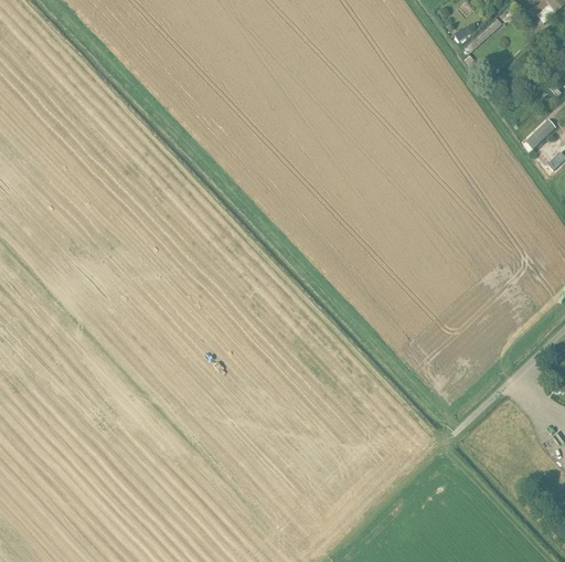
[(543,0),(532,9),(539,17),(544,22),(556,10),(564,1),(564,0),(543,0)]
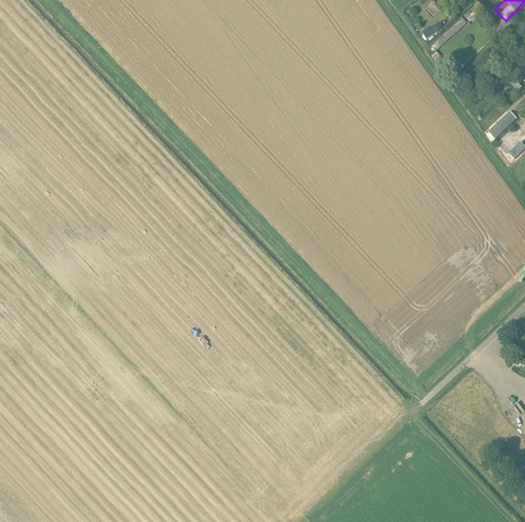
[(491,15),(487,12),(482,18),(487,23),(491,15)]
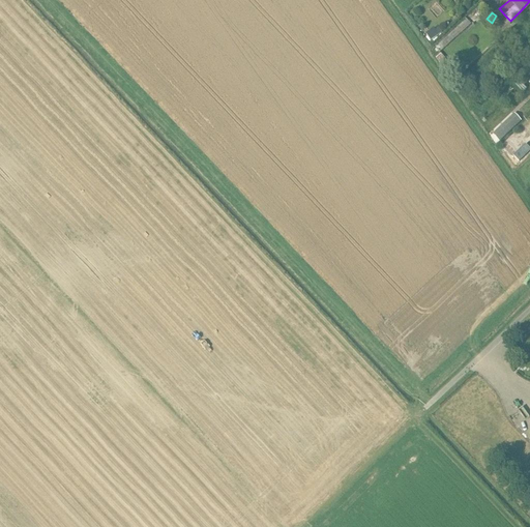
[(471,22),(467,17),(436,45),(441,50),(471,22)]
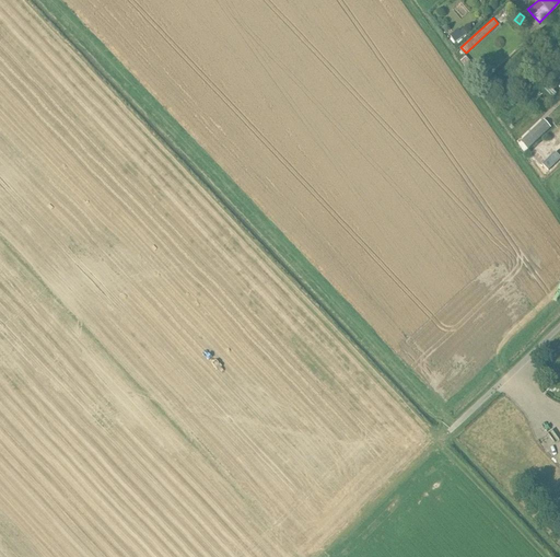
[(458,26),(450,33),(454,41),(467,31),(463,25),(458,27),(458,26)]
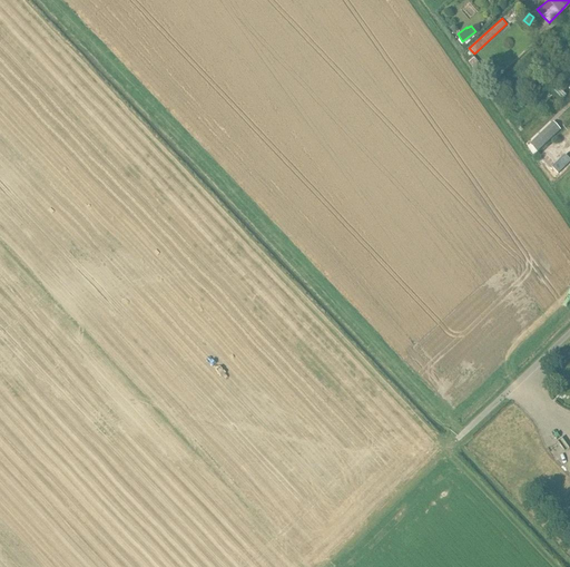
[(474,56),(469,60),(474,67),(474,68),(488,82),(493,78),(474,56)]
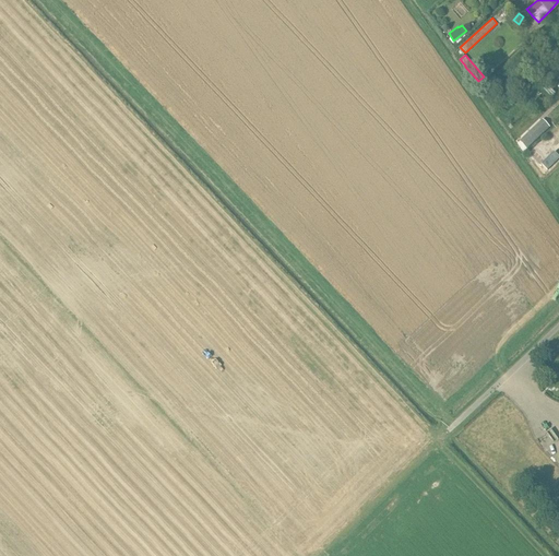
[(554,75),(547,81),(552,86),(558,81),(554,75)]
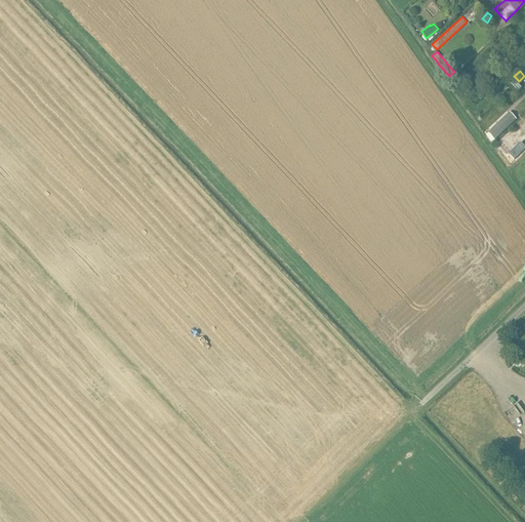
[(502,88),(493,97),(496,101),(506,92),(502,88)]
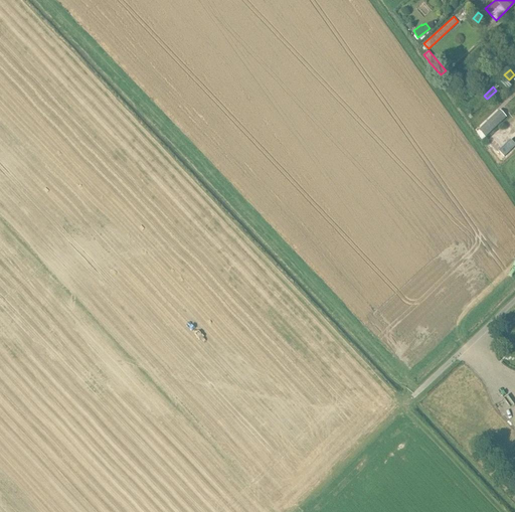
[(500,108),(479,128),(484,134),(485,135),(486,135),(507,115),(507,114),(506,114),(500,108)]
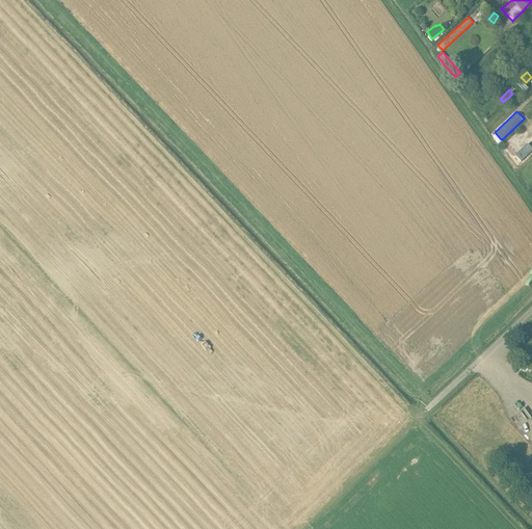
[(525,123),(520,128),(523,131),(528,127),(525,123)]
